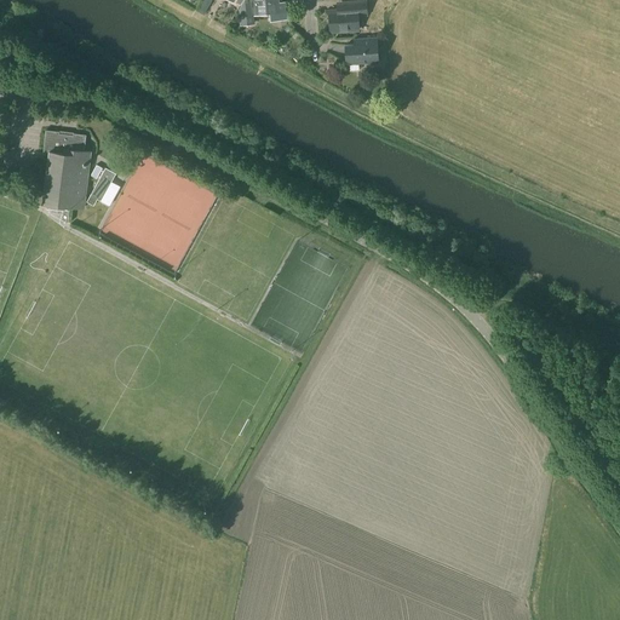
[(245,0),(239,11),(240,27),(253,26),(251,0),(245,0)]
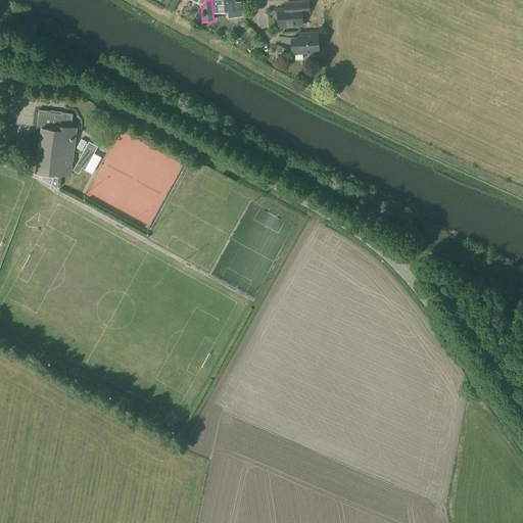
[(240,1),(234,1),(233,0),(215,0),(216,11),(241,9),(240,1)]
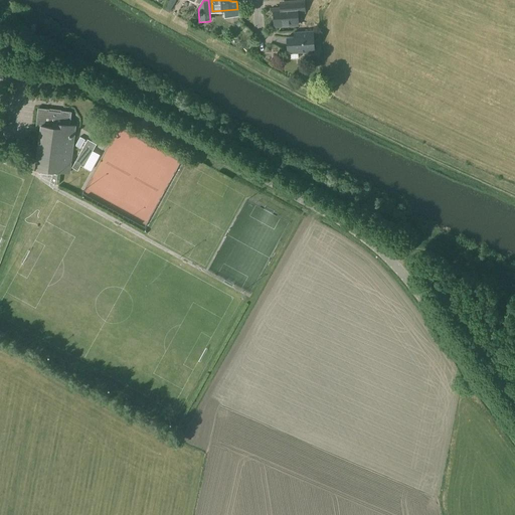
[(274,26),(298,25),(297,14),(305,14),(304,0),(301,0),(279,2),(280,9),(273,9),(274,26)]
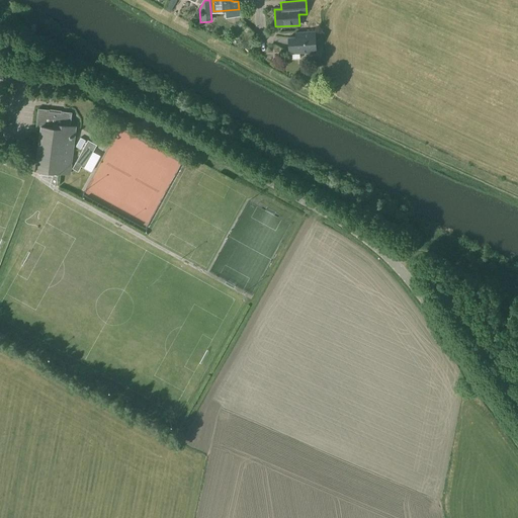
[(170,12),(173,6),(168,3),(165,9),(170,12)]
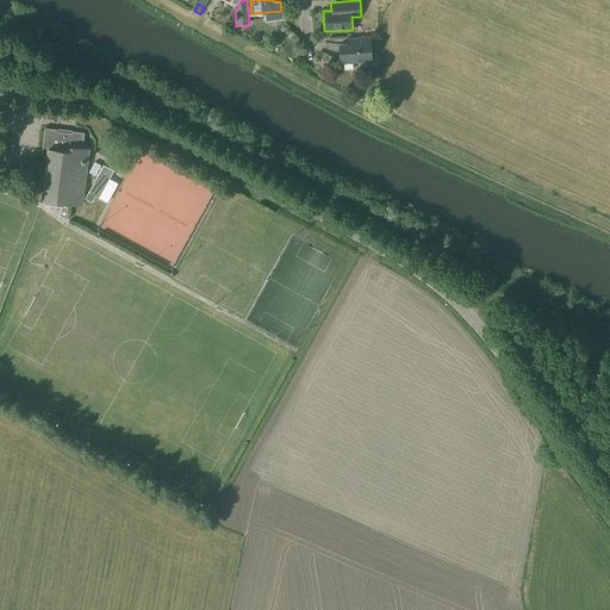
[(340,63),(372,62),(371,37),(348,38),(348,44),(340,44),(340,63)]
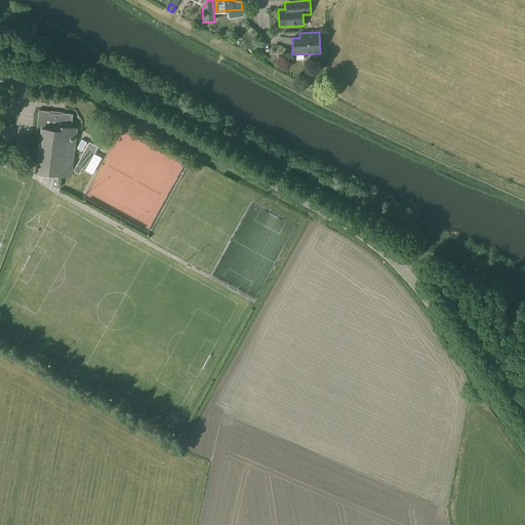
[(71,176),(73,157),(76,128),(71,127),(73,115),(49,112),(38,111),(36,131),(41,131),(36,172),(71,176)]
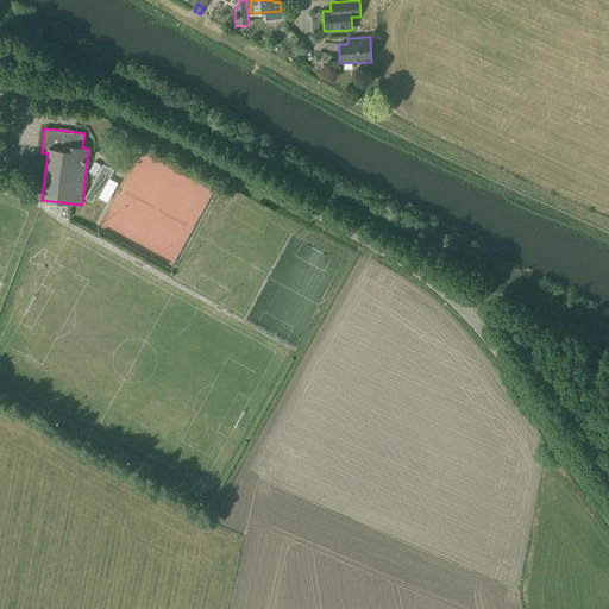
[(174,262),(209,182),(139,151),(106,225),(129,236),(126,242),(174,262)]
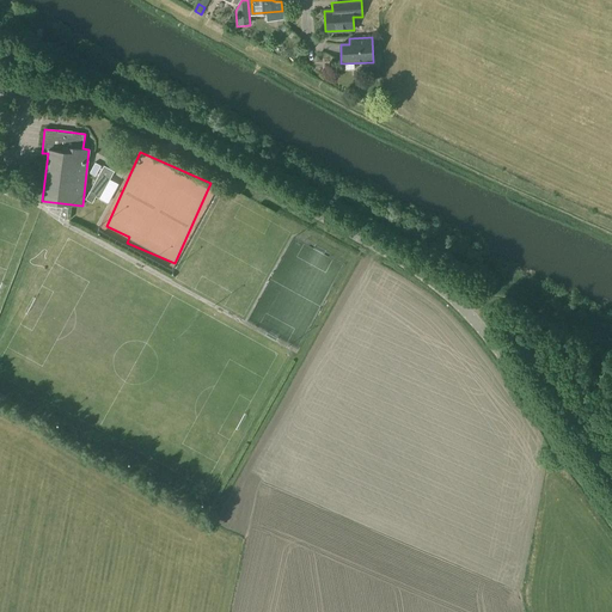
[(99,199),(114,171),(104,166),(85,199),(92,203),(96,196),(99,199)]
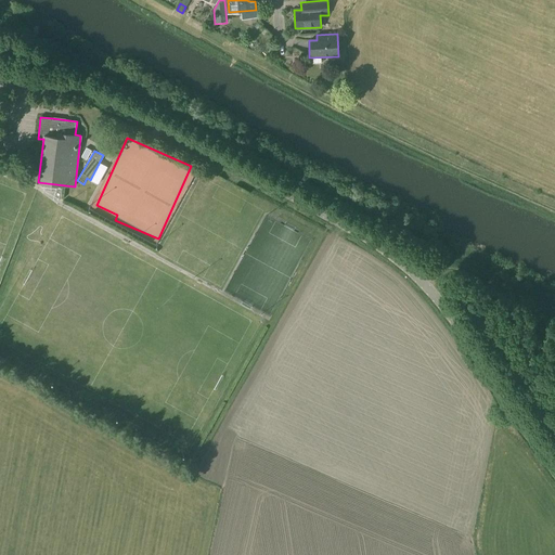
[(102,184),(114,158),(105,154),(93,180),(102,184)]
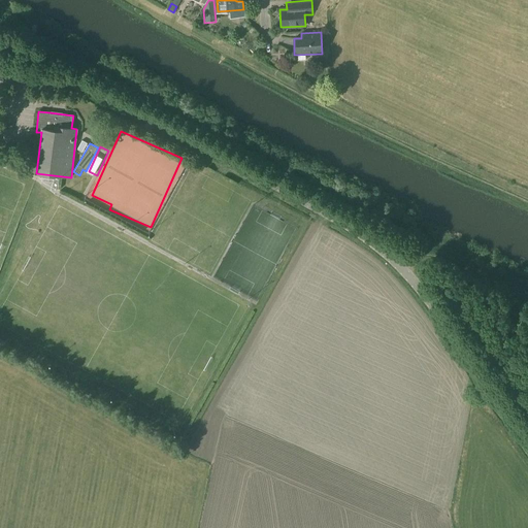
All buildings are outlined.
